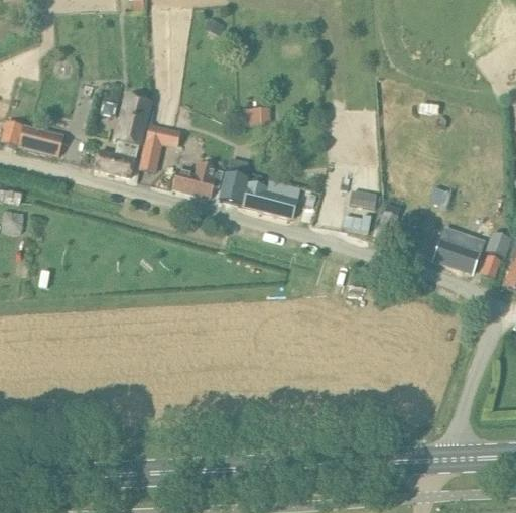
[(131,0),(133,10),(144,9),(143,0),(131,0)]
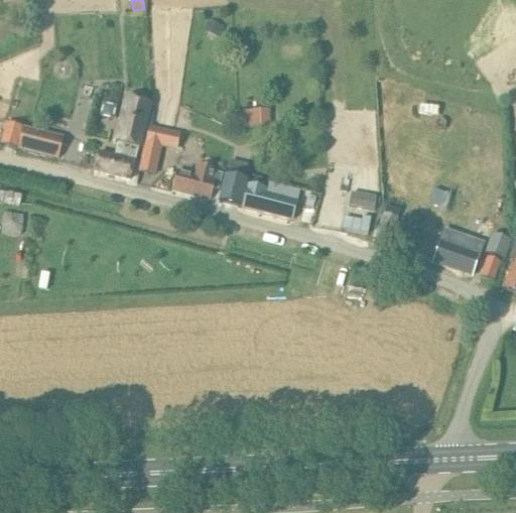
[(209,18),(204,29),(220,35),(224,24),(209,18)]
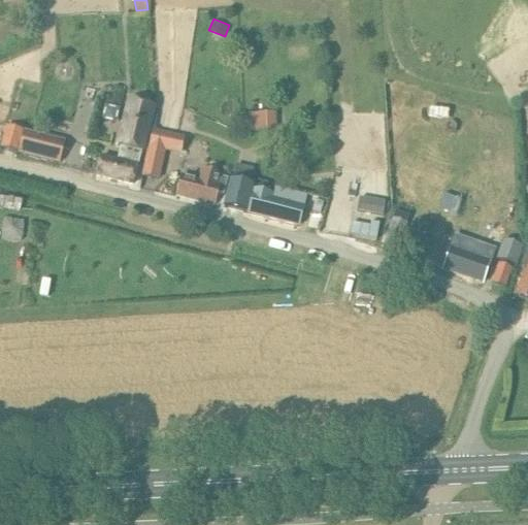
[(116,159),(100,155),(96,172),(132,182),(137,164),(140,151),(144,152),(156,105),(127,98),(116,144),(119,145),(116,159)]
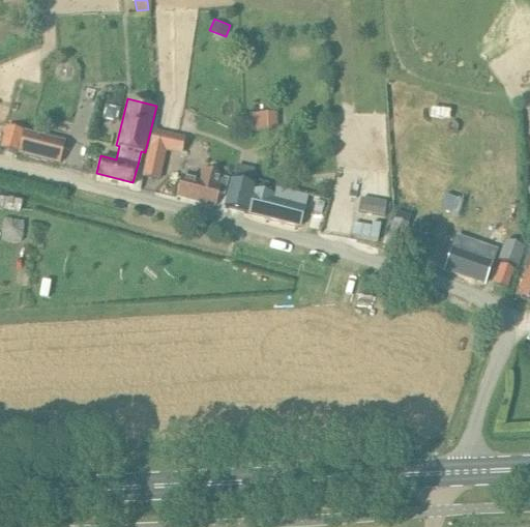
[(261,112),(248,113),(249,129),(262,128),(261,112)]
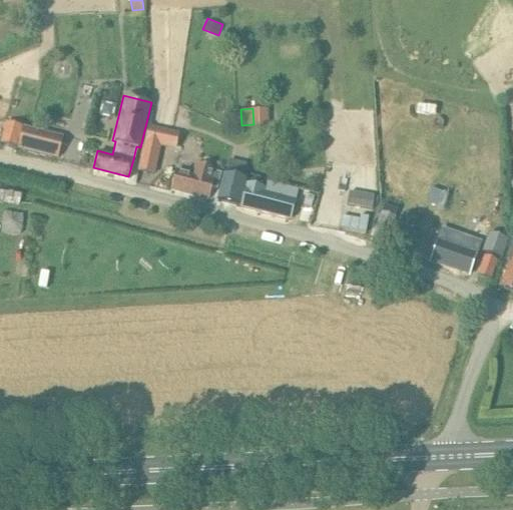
[(0,141),(18,147),(23,124),(6,120),(0,141)]
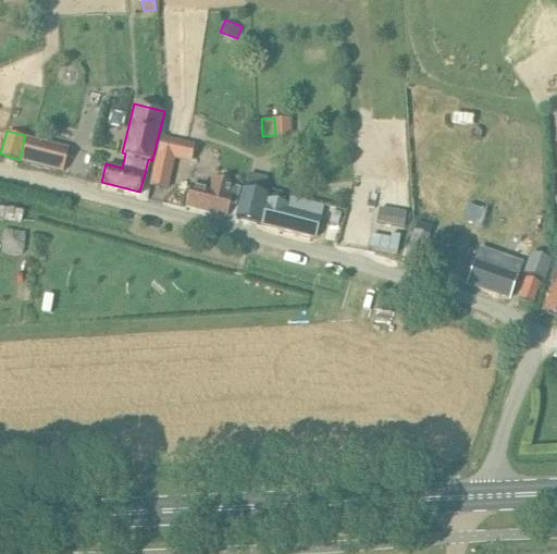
[(70,145),(25,135),(20,160),(63,172),(70,145)]
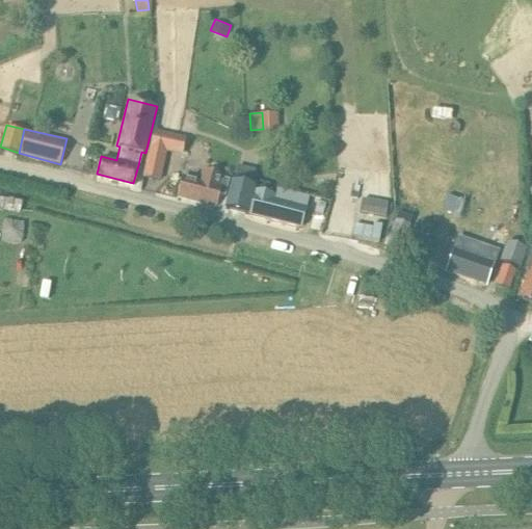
[(178,135),(154,130),(144,174),(159,177),(165,148),(175,149),(178,135)]
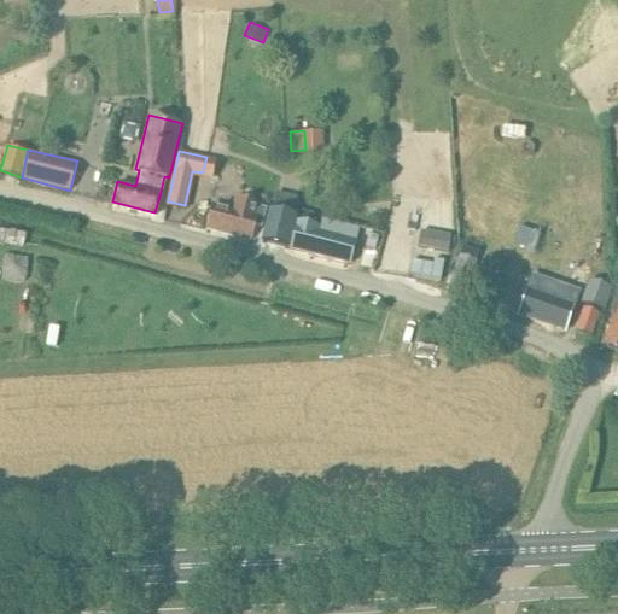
[(233,208),(213,203),(207,224),(250,237),(254,221),(261,223),(266,205),(256,203),(257,202),(237,196),(233,208)]
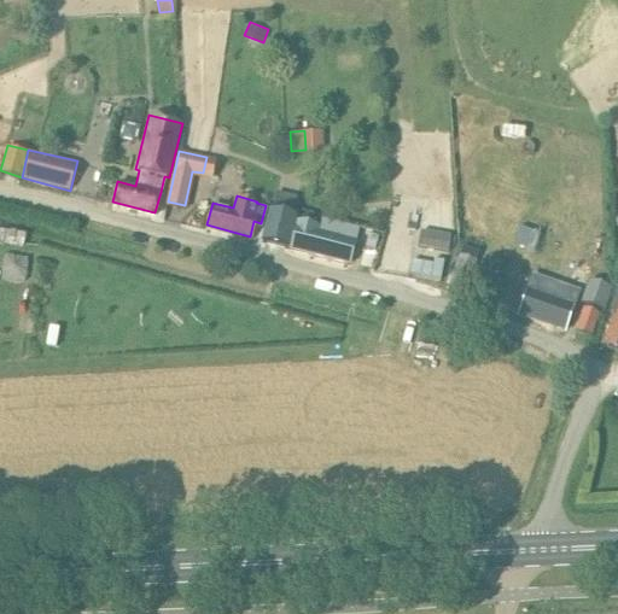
[(296,211),(269,205),(261,240),(289,246),(296,211)]
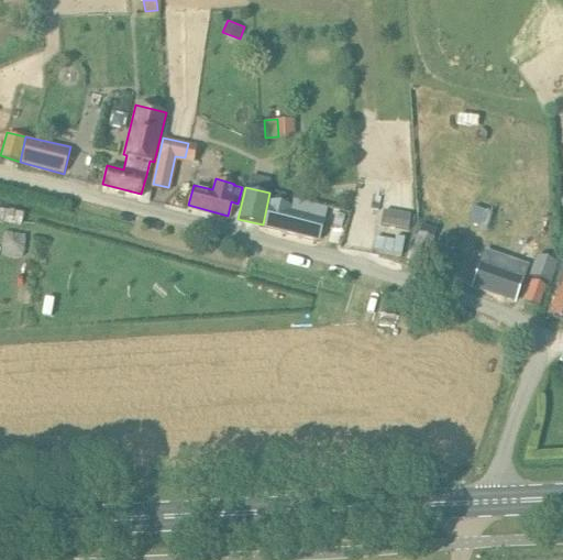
[(269,211),(266,223),(280,228),(280,229),(318,239),(323,217),(324,210),(306,206),(304,213),(289,210),(290,205),(273,200),(271,209),(269,211)]
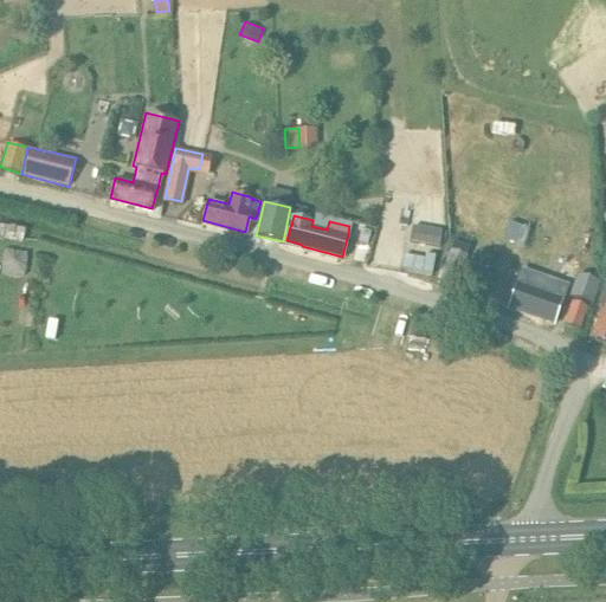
[(413,222),(410,239),(416,240),(438,244),(442,228),(418,224),(413,222)]
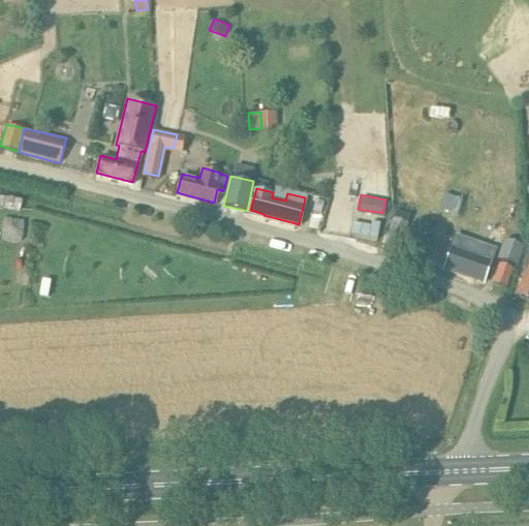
[(315,197),(312,211),(320,213),(323,199),(315,197)]
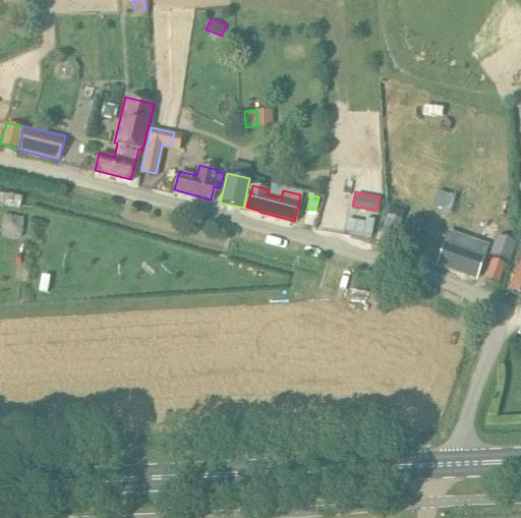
[(362,210),(361,218),(372,220),(374,212),(362,210)]
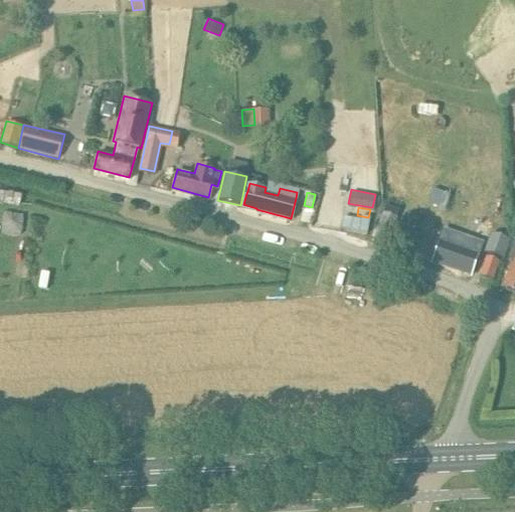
[(383,210),(380,216),(374,235),(387,240),(396,215),(383,210)]
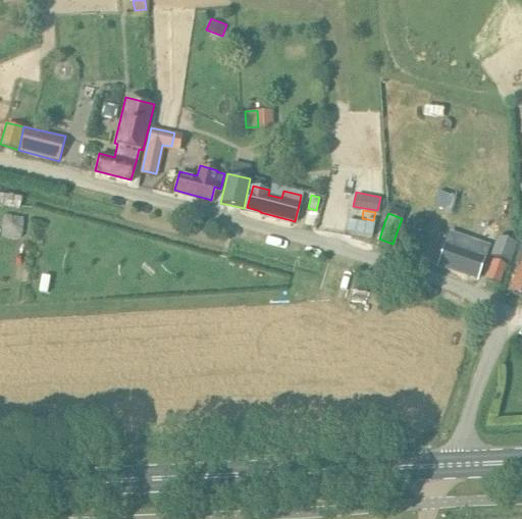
[(358,218),(356,226),(372,229),(373,221),(358,218)]
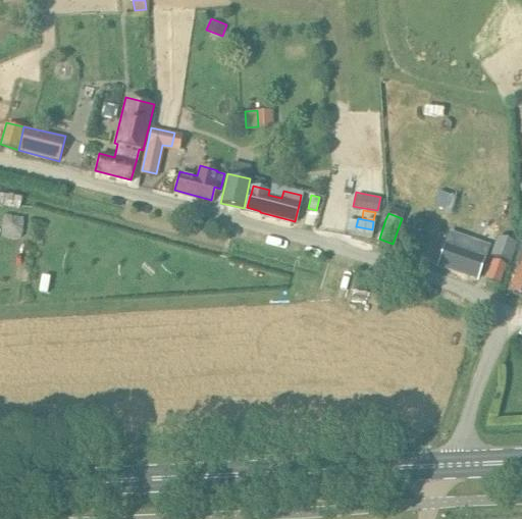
[(497,236),(489,255),(510,261),(517,242),(517,241),(501,236),(497,234),(497,236)]
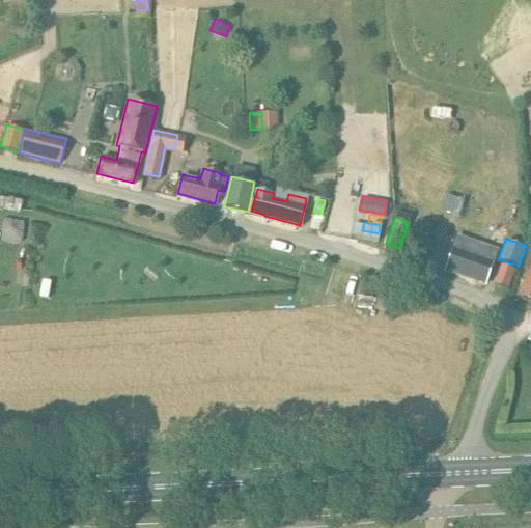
[(452,247),(452,248),(446,268),(485,281),(492,261),(494,255),(479,250),(477,256),(452,247)]
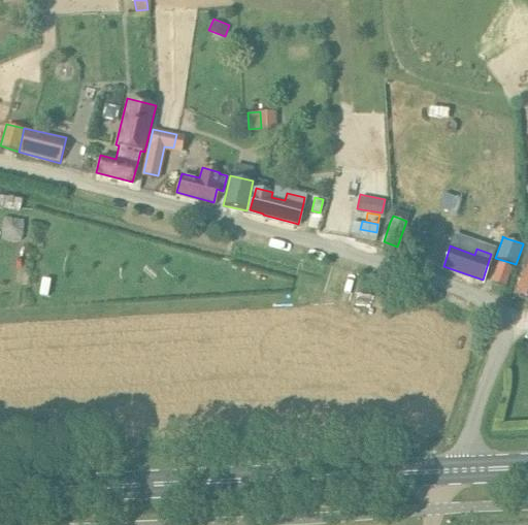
[(527,258),(527,262),(515,291),(527,296),(527,258)]
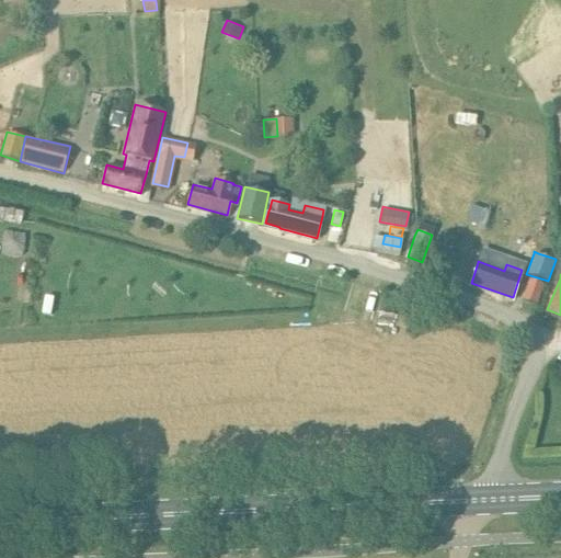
[(528,280),(521,299),(535,304),(541,284),(542,283),(528,277),(528,280)]
